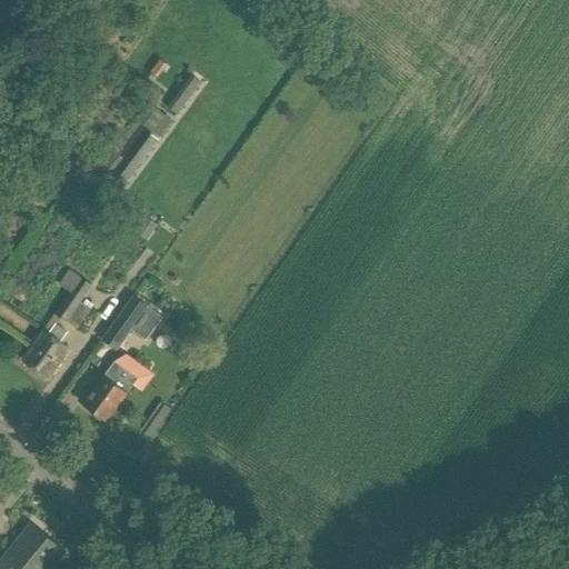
[(169,101),(167,105),(177,112),(179,109),(201,80),(191,72),(169,101)]
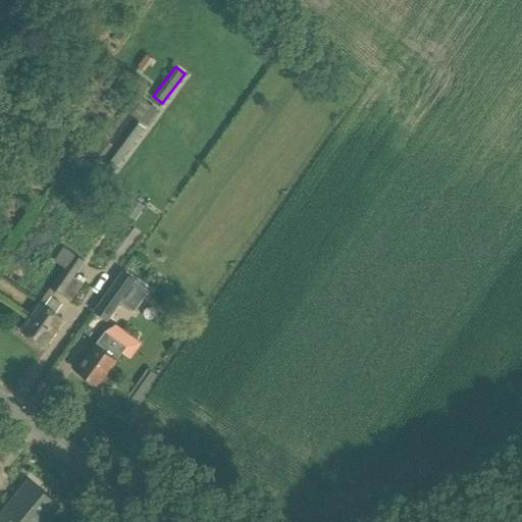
[(135,116),(148,126),(157,114),(144,104),(135,116)]
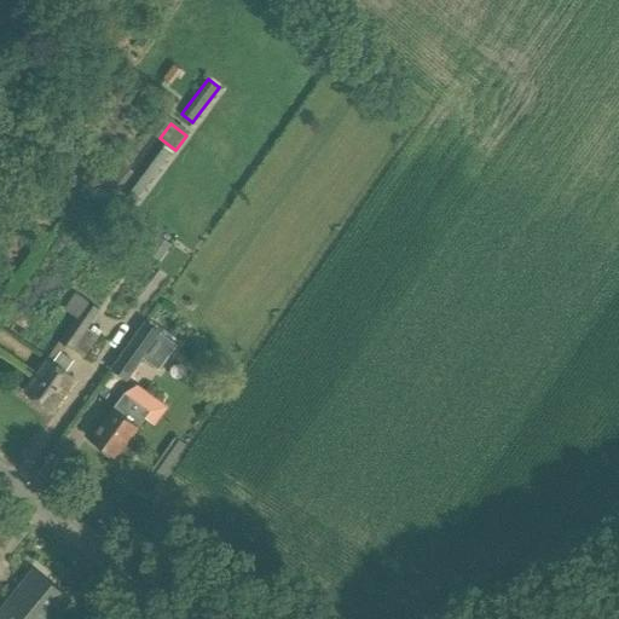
[(125,201),(134,207),(172,155),(163,148),(125,201)]
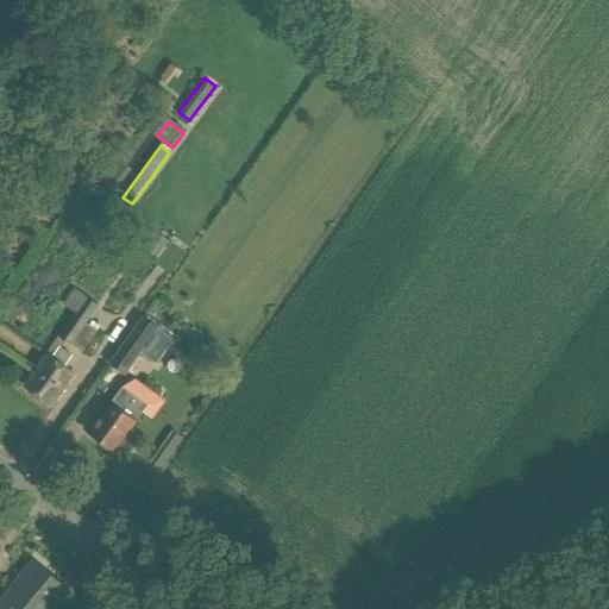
[(145,251),(157,258),(168,244),(156,236),(145,251)]
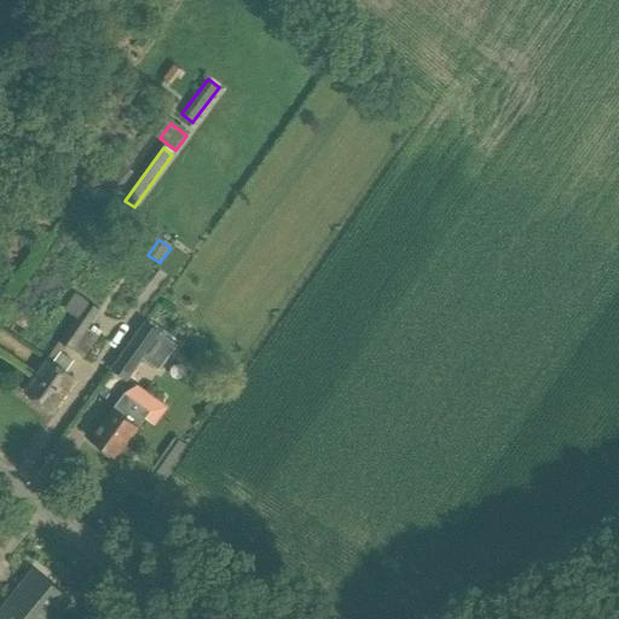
[(58,341),(73,352),(100,310),(75,294),(64,310),(75,318),(58,341)]
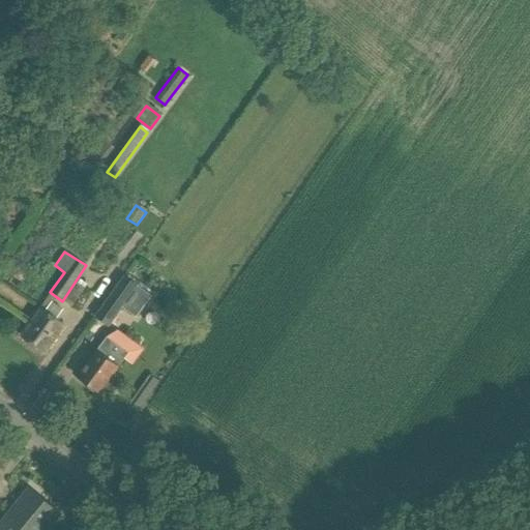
[(125,274),(95,316),(109,325),(121,307),(136,317),(152,294),(138,284),(125,274)]
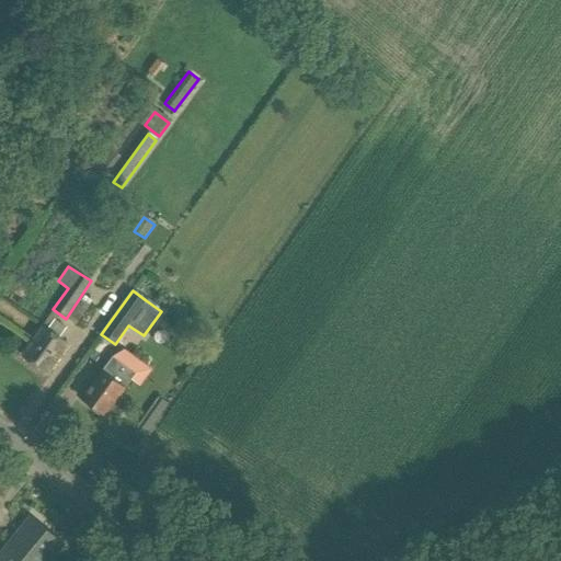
[(53,309),(47,318),(33,308),(7,344),(33,365),(46,347),(57,355),(78,328),(66,319),(53,309)]
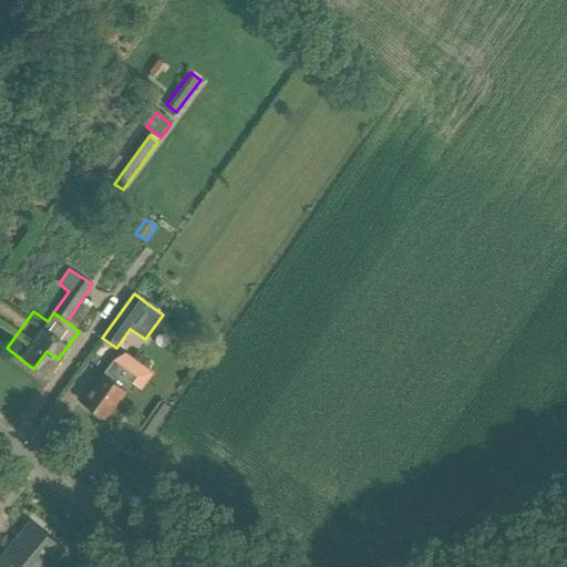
[(113,360),(83,402),(106,420),(136,378),(113,360)]
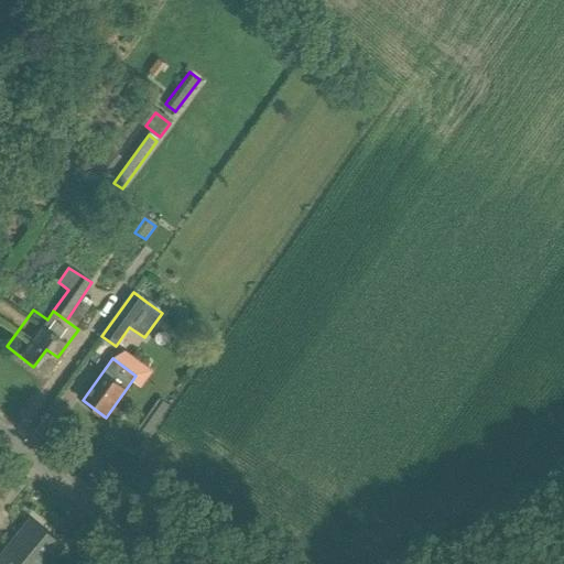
[(0,563),(50,563),(65,546),(31,519),(0,555),(0,563)]
